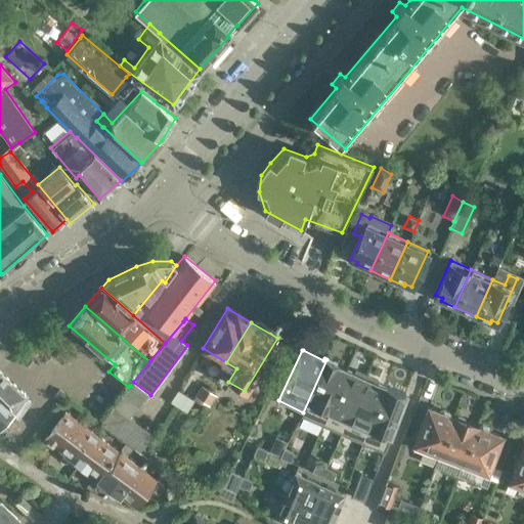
[(303,412),(302,415),(317,422),(321,424),(346,369),(336,365),(337,363),(326,359),(303,412)]
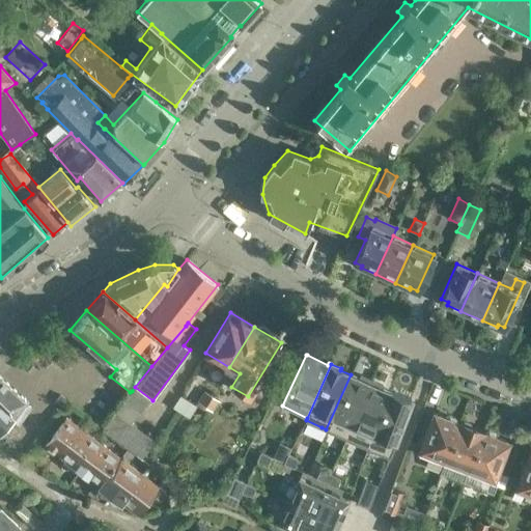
[(351,374),(326,429),(345,438),(371,380),(360,374),(358,379),(351,374)]
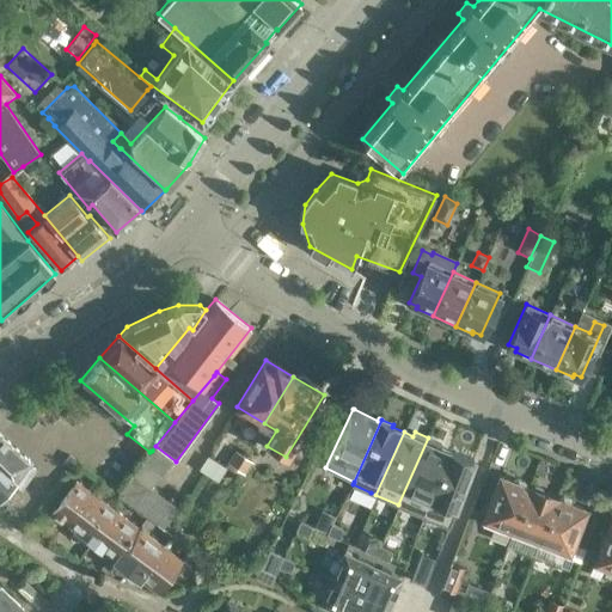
[(29,460),(0,434),(0,495),(11,484),(22,490),(34,470),(28,464),(29,460)]
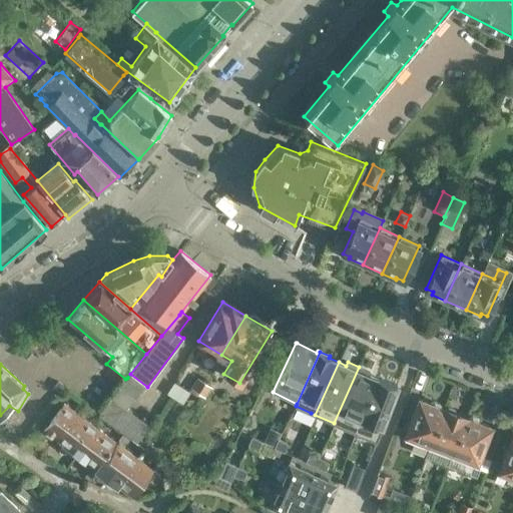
[(359,367),(334,423),(355,433),(375,379),(368,376),(369,372),(359,367)]
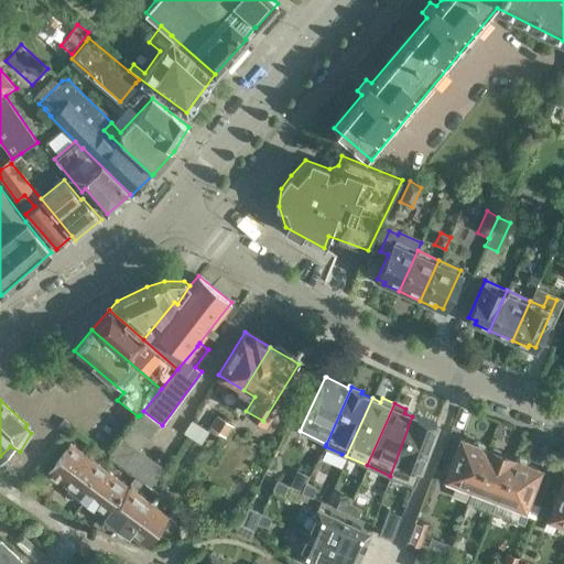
[(225,419),(218,414),(209,425),(218,431),(225,419)]
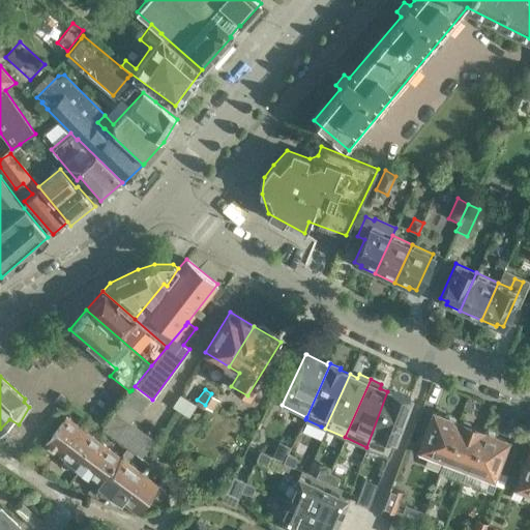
[(366,447),(365,447),(388,455),(410,398),(388,390),(387,391),(366,447)]
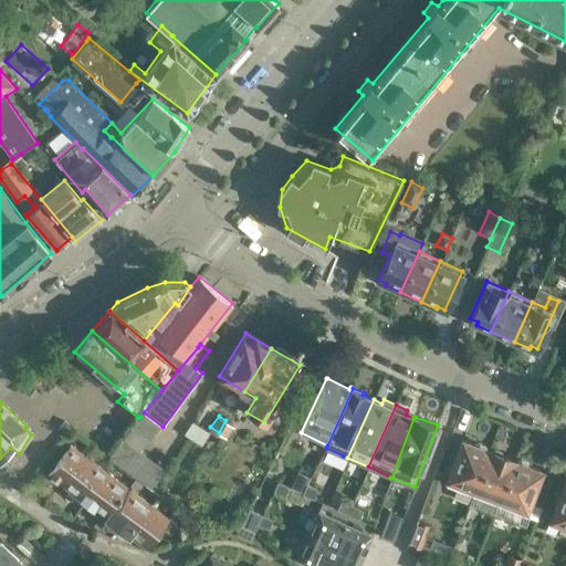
[(226,420),(219,432),(227,438),(234,427),(226,420)]
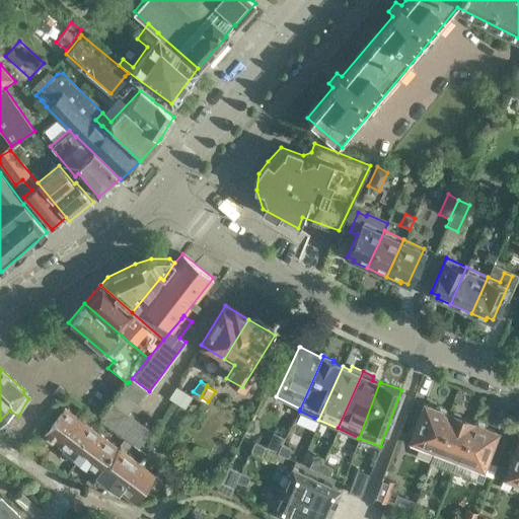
[(408,445),(434,455),(448,415),(424,404),(408,445)]
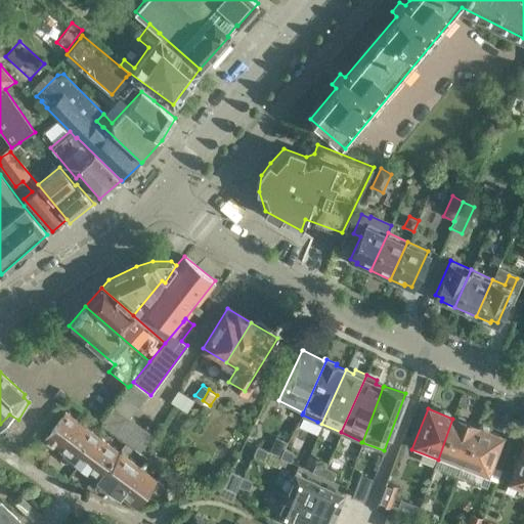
[(44,440),(77,465),(97,437),(64,412),(44,440)]
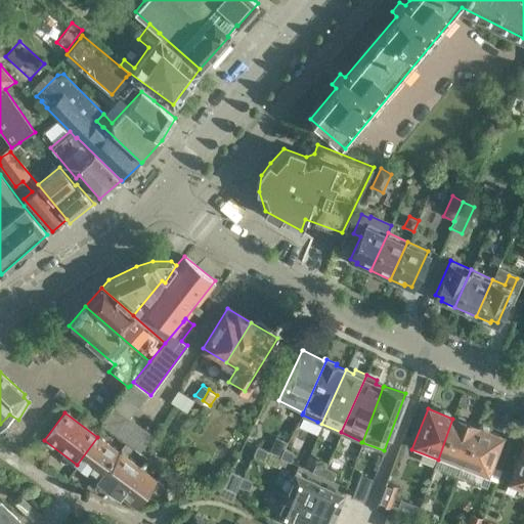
[(438,460),(460,468),(475,427),(452,419),(438,460)]
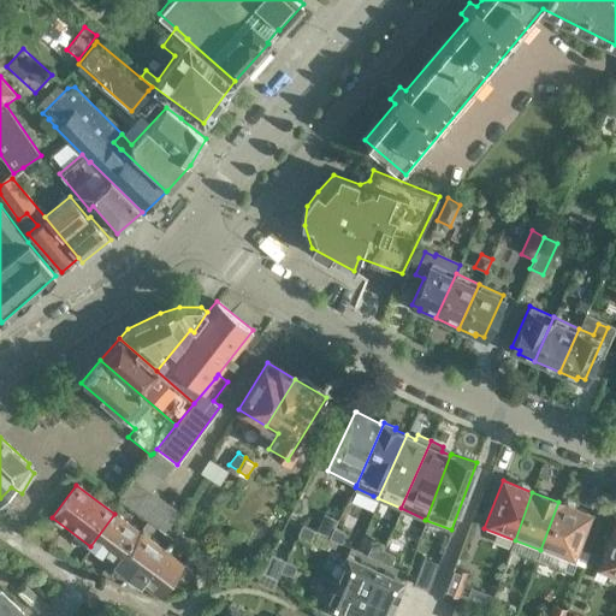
[(558,502),(540,550),(570,561),(588,514),(558,502)]
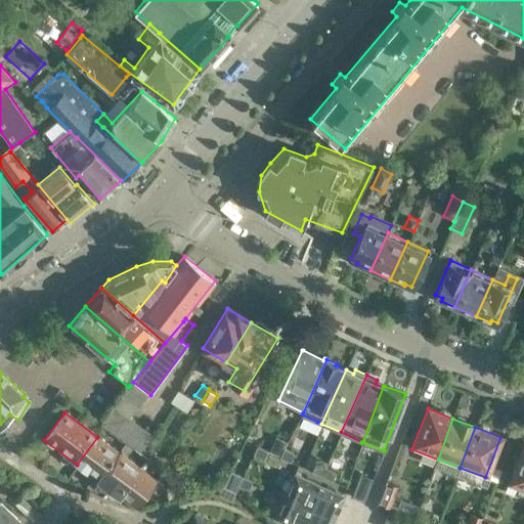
[(77,465),(96,479),(117,451),(97,437),(77,465)]
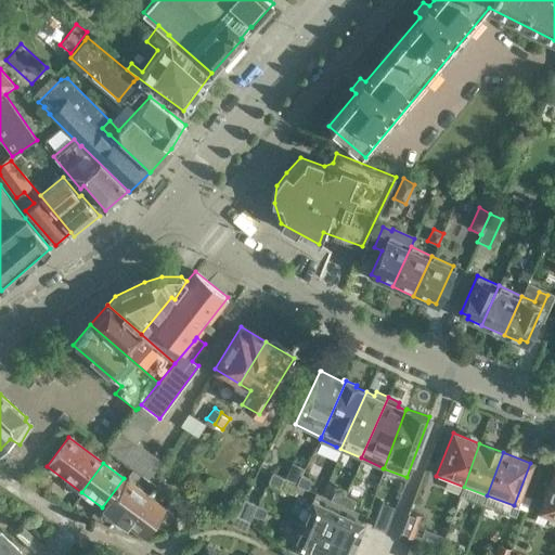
[(538,515),(554,520),(554,472),(538,515)]
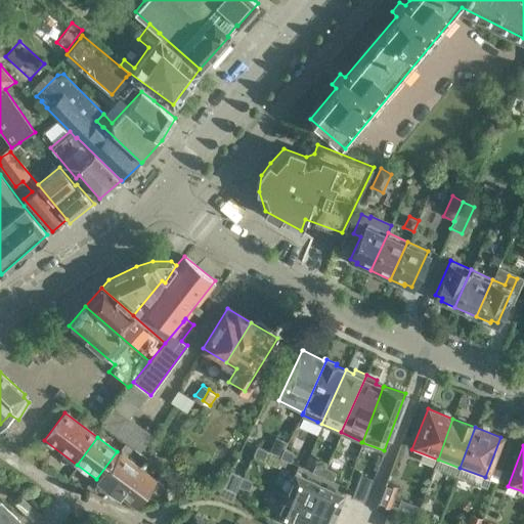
[(257,446),(253,455),(263,460),(266,450),(257,446)]
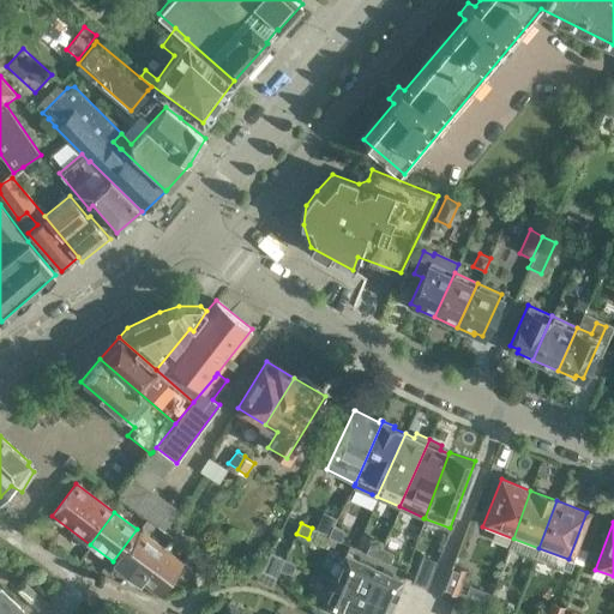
[(332,525),(327,536),(339,541),(344,530),(332,525)]
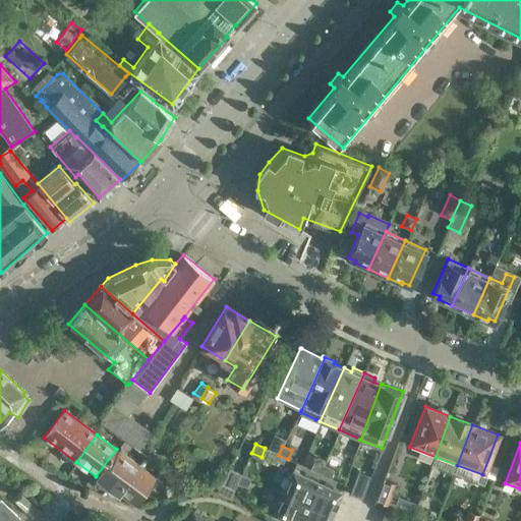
[(116,449),(96,476),(118,493),(138,465),(116,449)]
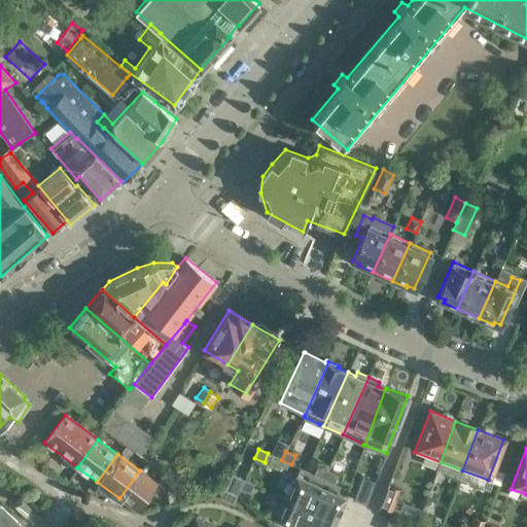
[(317,465),(313,475),(323,479),(327,469),(317,465)]
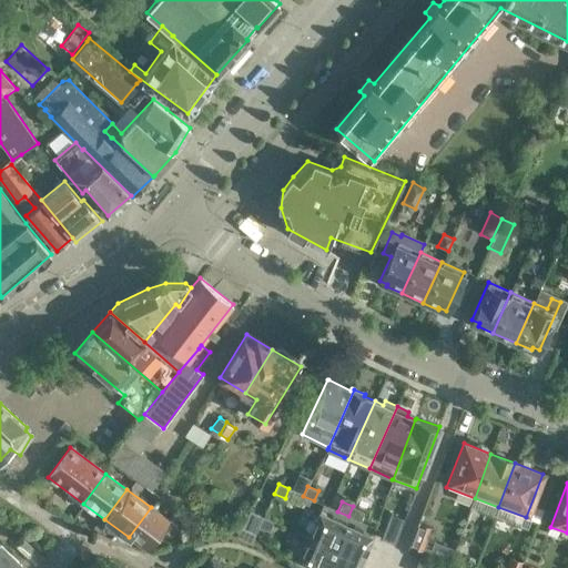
[(353,506),(348,516),(359,520),(364,511),(353,506)]
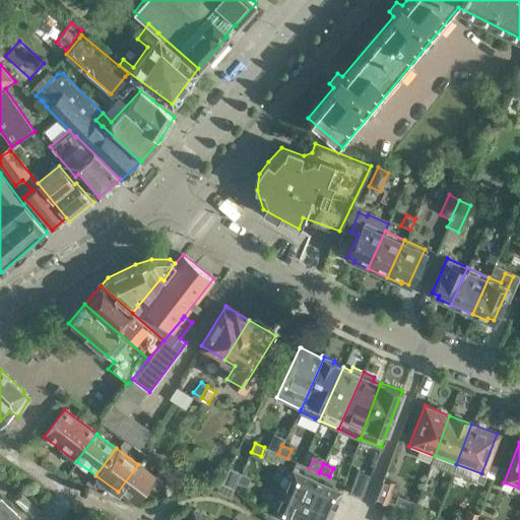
[(138,464),(118,492),(134,504),(154,476),(138,464)]
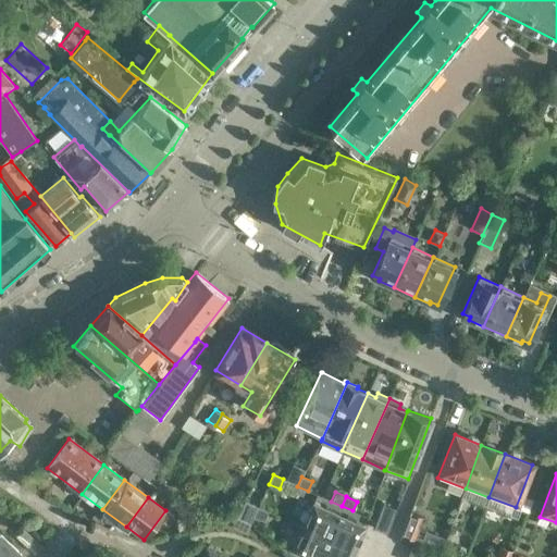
[(244,500),(236,518),(249,523),(252,516),(257,507),(257,506),(244,500)]
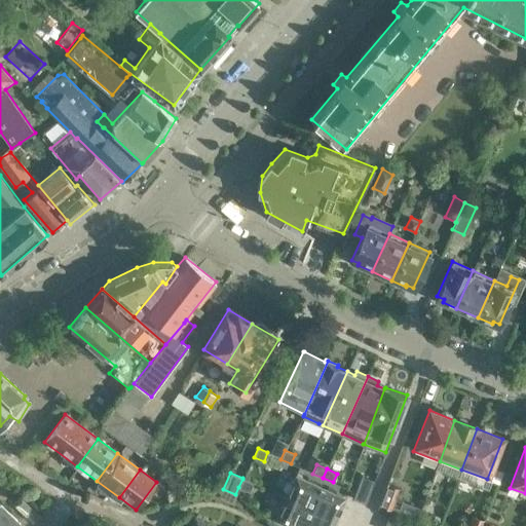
[(296,476),(287,497),(334,519),(344,496),(296,476)]
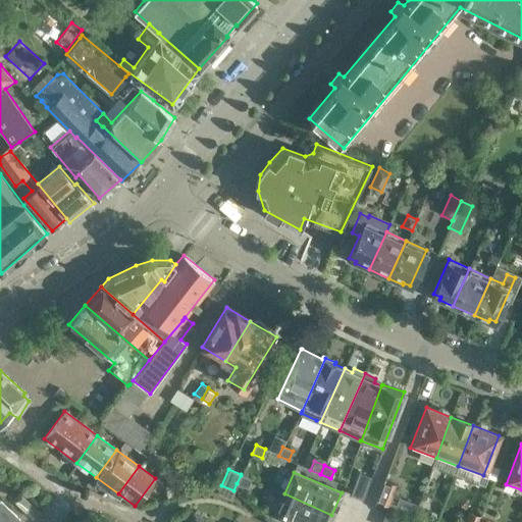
[(241,475),(237,483),(247,488),(251,479),(241,475)]
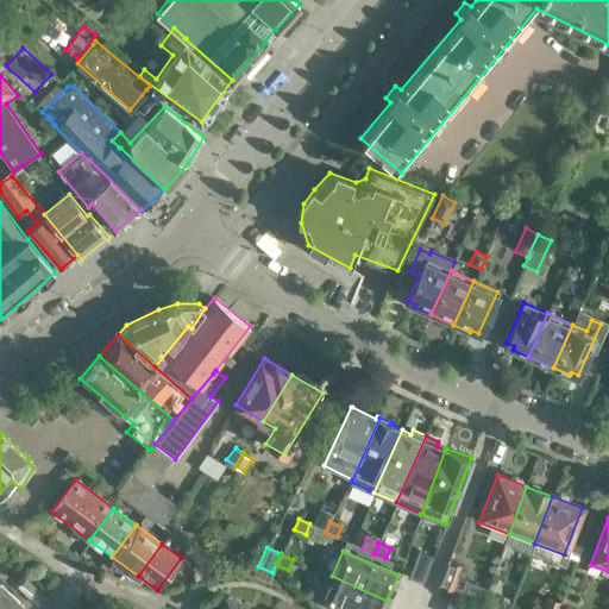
[(438,591),(451,596),(452,594),(454,588),(464,565),(450,559),(438,591)]
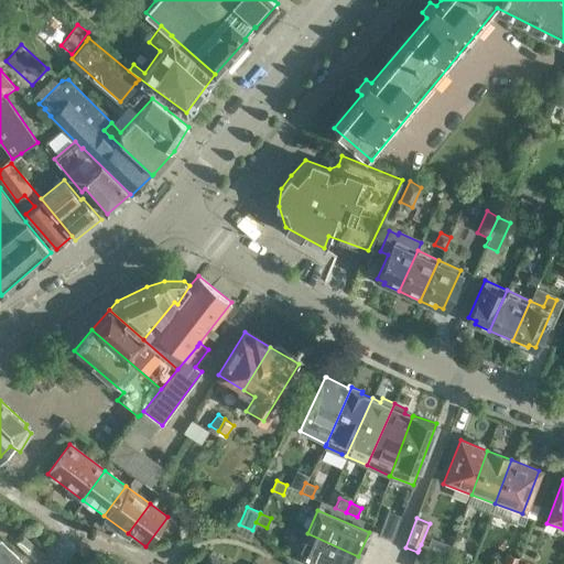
[(382,523),(378,534),(391,540),(396,529),(382,523)]
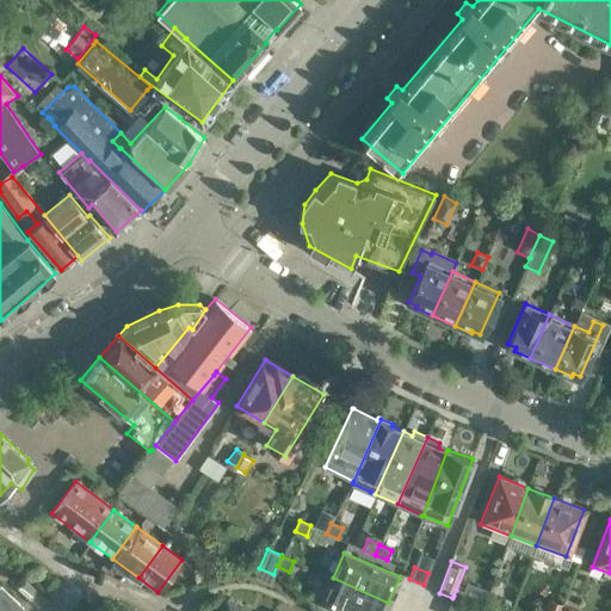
[(333,578),(322,603),(340,610),(384,610),(388,603),(333,578)]
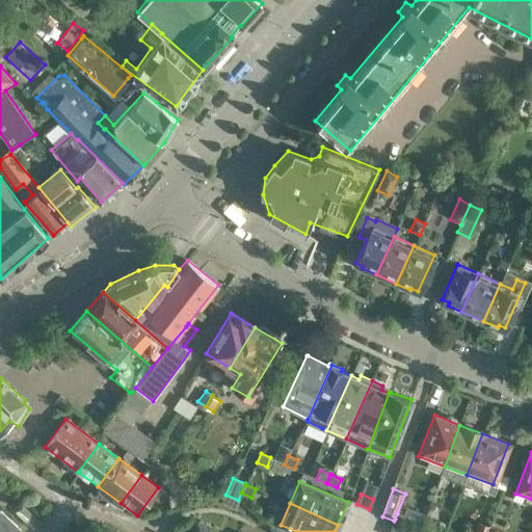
[(397,513),(395,519),(416,528),(422,514),(402,506),(399,514),(397,513)]
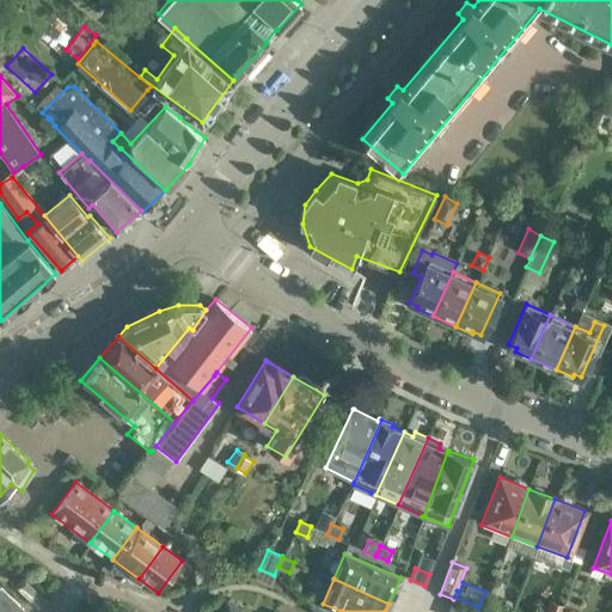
[(0,611),(19,611),(23,610),(0,588),(0,611)]
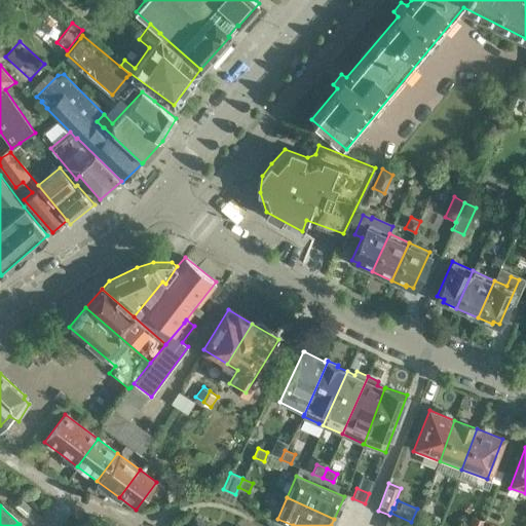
[(467,525),(481,525),(485,519),(473,514),(467,525)]
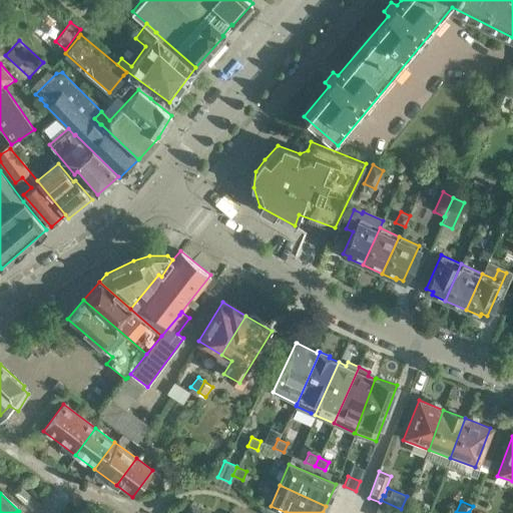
[(92,503),(83,512),(111,512),(105,508),(102,511),(92,503)]
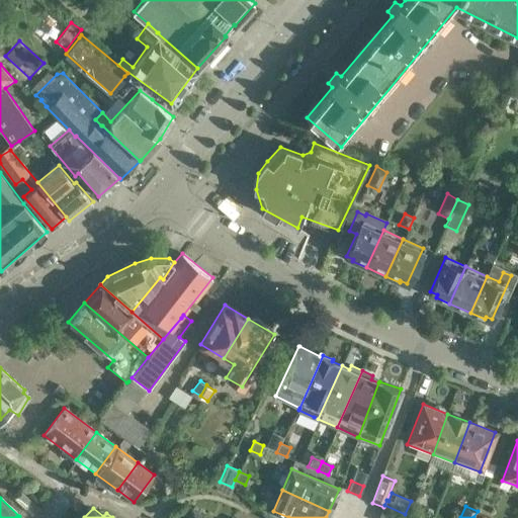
[(407,517),(383,508),(379,517),(407,517)]
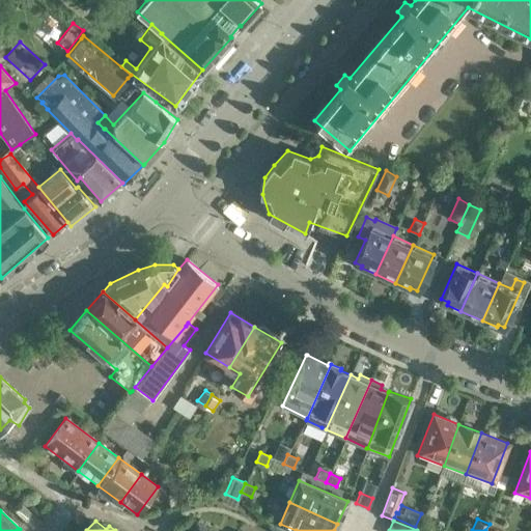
[(215,530),(196,522),(191,530),(215,530)]
